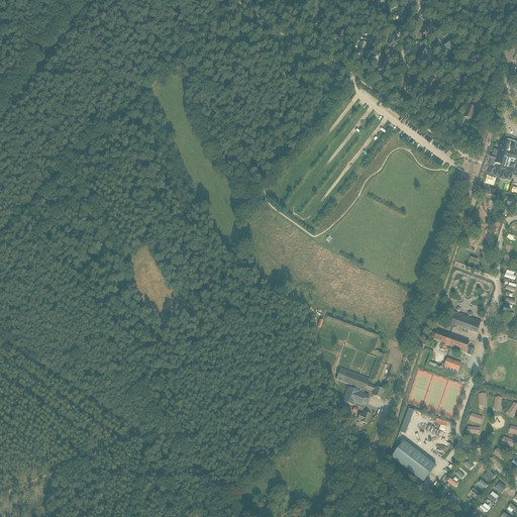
[(404,17),(406,10),(406,9),(402,8),(399,7),(397,15),(404,17)]
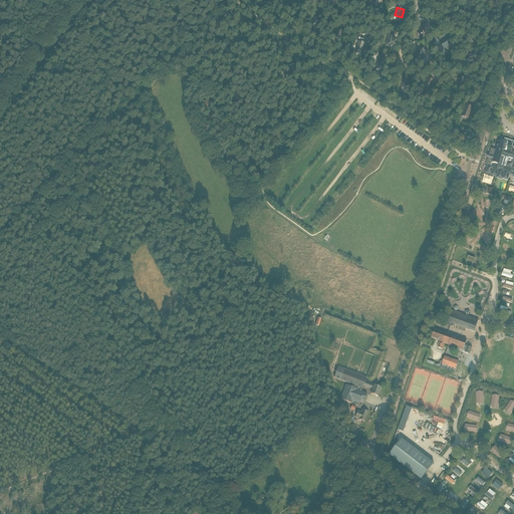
[(310,23),(317,27),(320,20),(314,17),(310,23)]
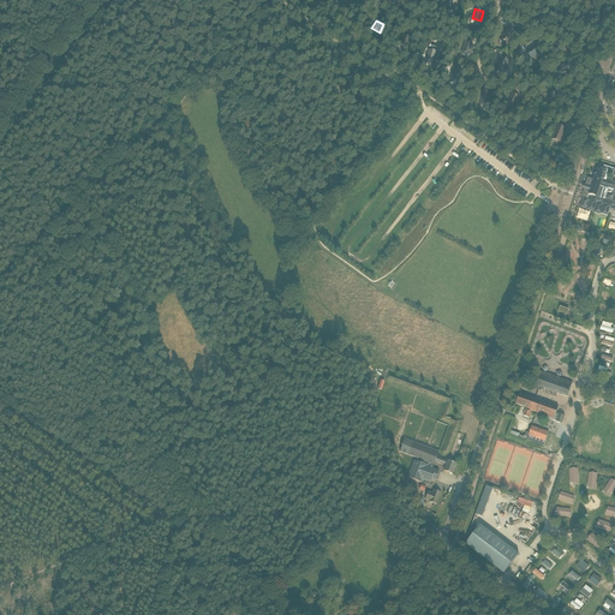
[(500,40),(508,43),(514,33),(506,28),(500,40)]
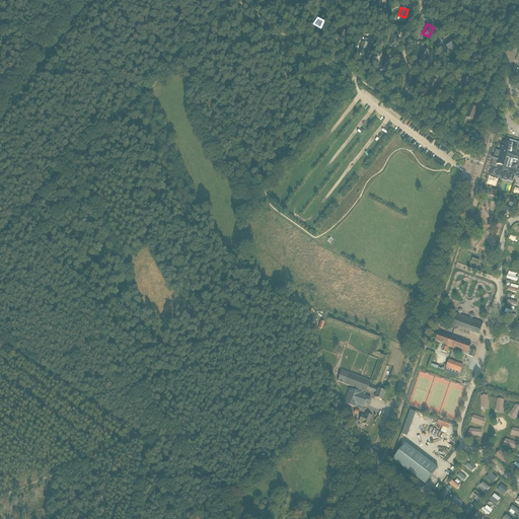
[(337,36),(343,41),(347,33),(340,30),(337,36)]
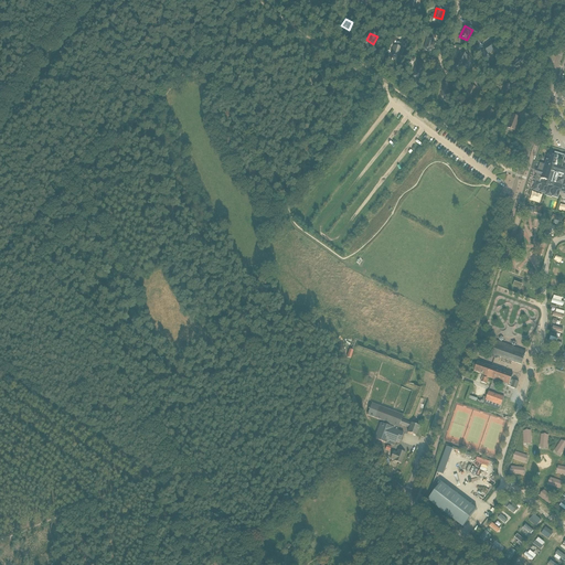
[(424,48),(432,50),(435,41),(427,39),(424,48)]
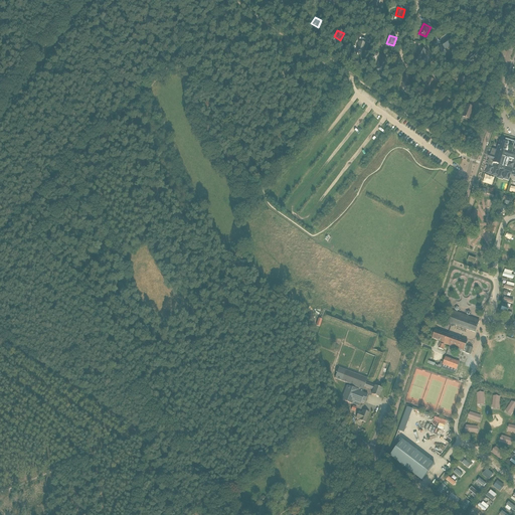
[(452,44),(449,40),(450,40),(448,37),(441,42),(446,48),(452,44)]
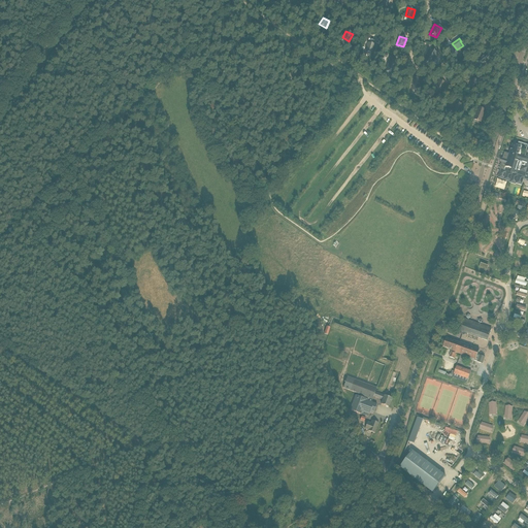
[(365,51),(372,53),(375,45),(367,43),(365,51)]
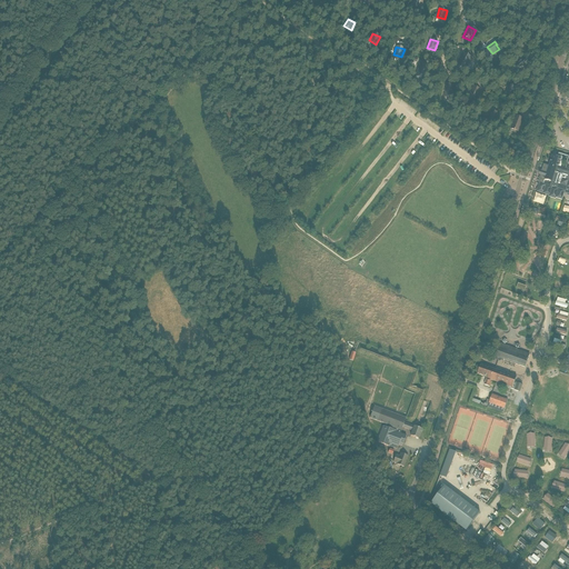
[(463,70),(470,58),(463,53),(457,66),(463,70)]
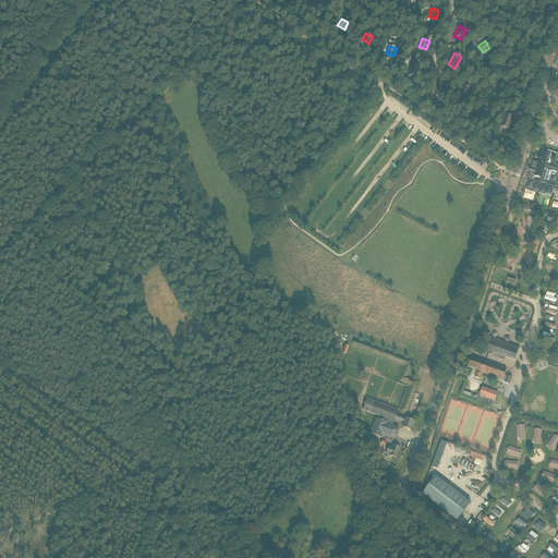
[(519,62),(513,56),(504,63),(508,70),(519,62)]
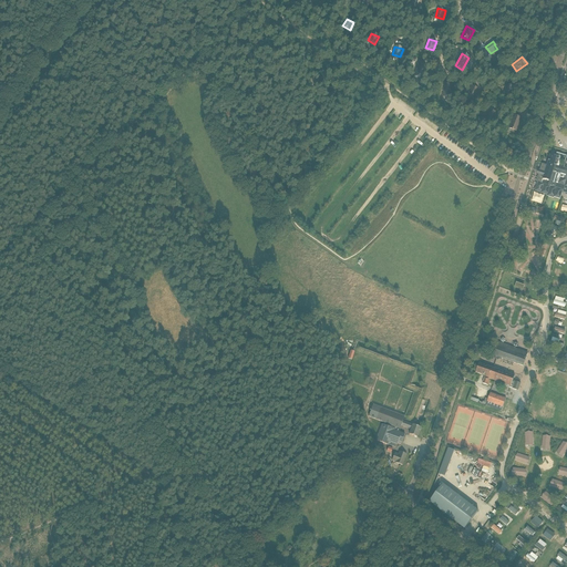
[(414,75),(422,78),(425,65),(418,63),(414,75)]
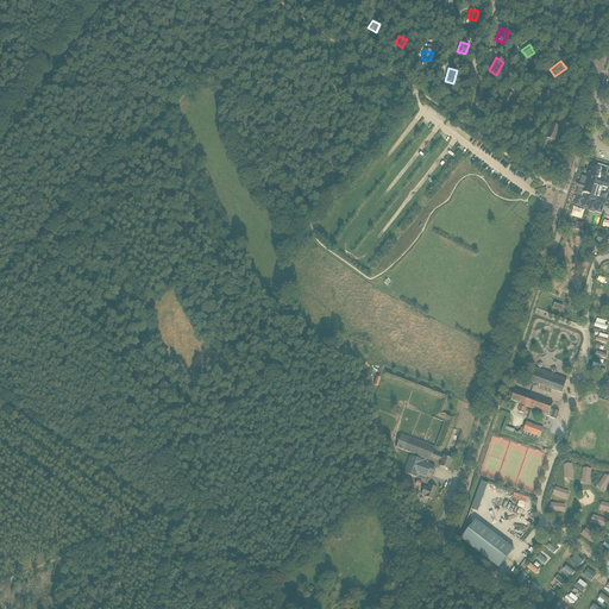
[(475,102),(483,105),(487,92),(477,90),(475,102)]
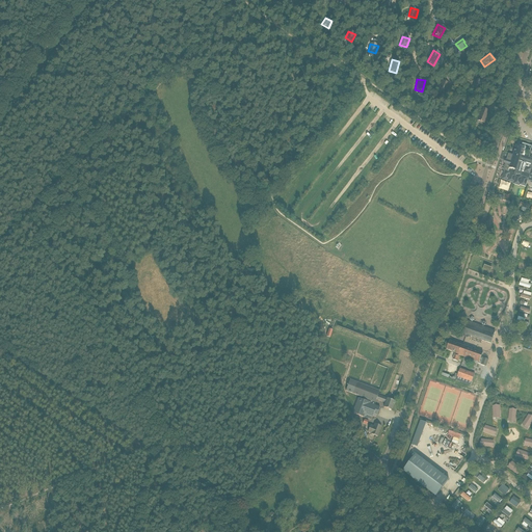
[(473,87),(480,89),(482,82),(475,80),(473,87)]
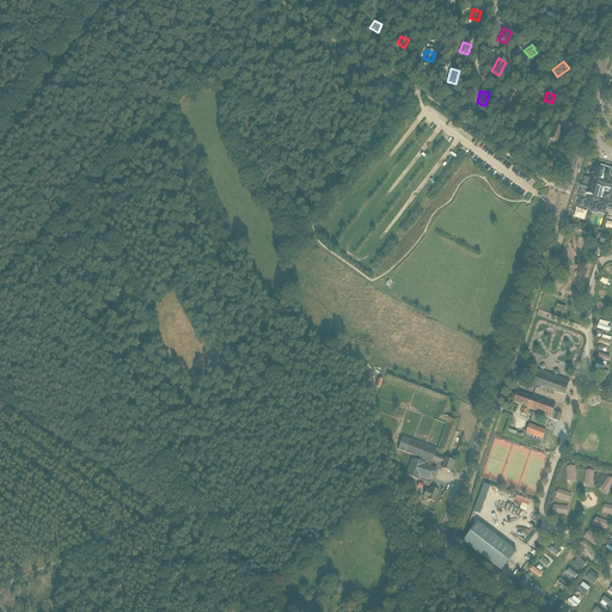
[(505,102),(513,105),(516,97),(508,93),(505,102)]
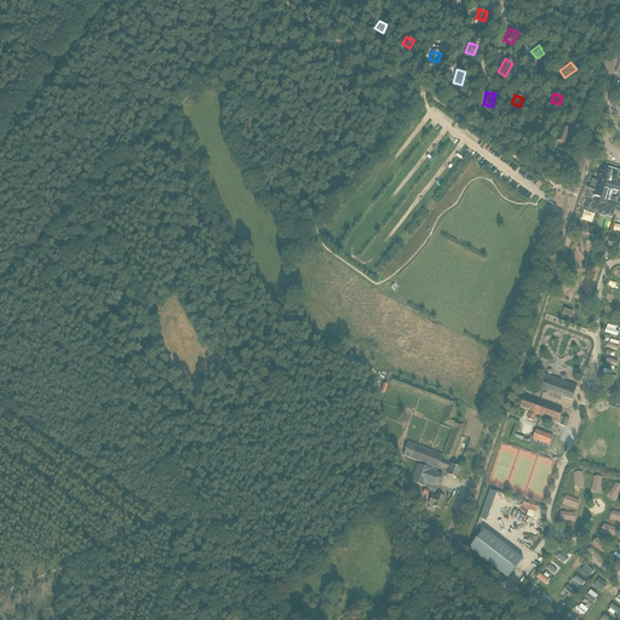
[(530,128),(539,132),(543,124),(534,121),(530,128)]
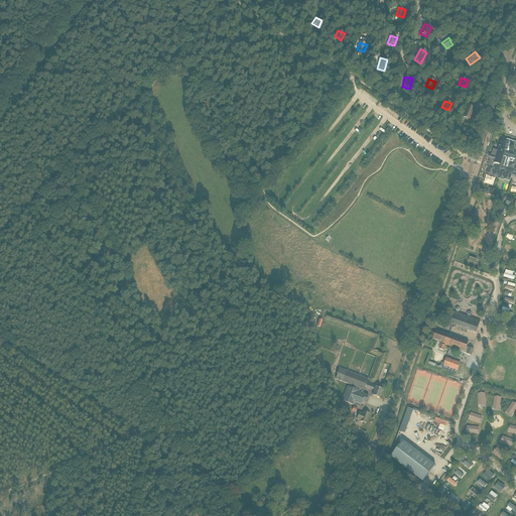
[(463,116),(470,119),(474,108),(468,105),(463,116)]
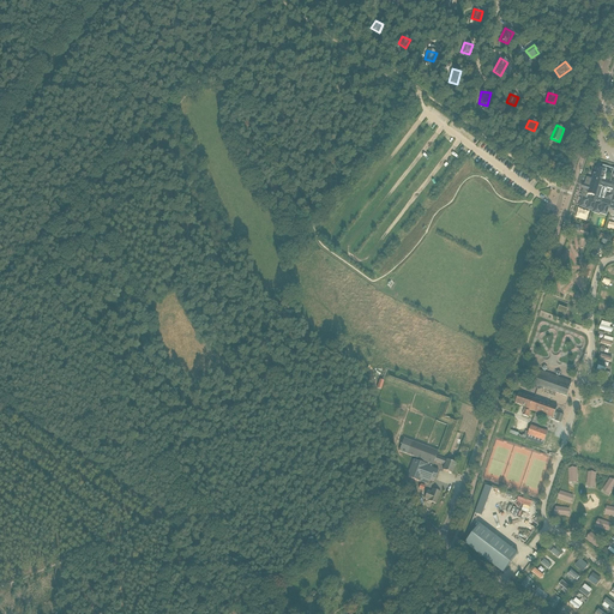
[(613,190),(613,168),(611,168),(603,166),(602,170),(599,169),(596,168),(594,173),(593,179),(587,178),(581,197),(583,197),(579,206),(589,210),(593,211),(593,212),(600,215),(600,214),(607,216),(611,203),(612,202),(613,203),(613,202),(613,194),(612,194),(613,190)]
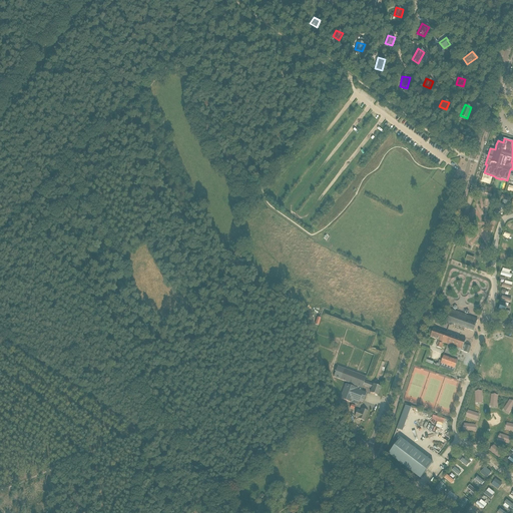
[(503,199),(502,202),(507,204),(509,196),(501,194),(500,198),(503,199)]
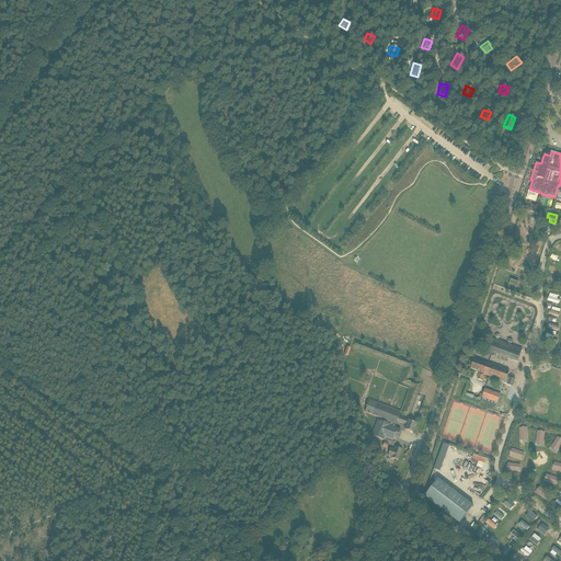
[(559,304),(560,300),(557,299),(558,295),(549,293),(547,300),(559,304)]
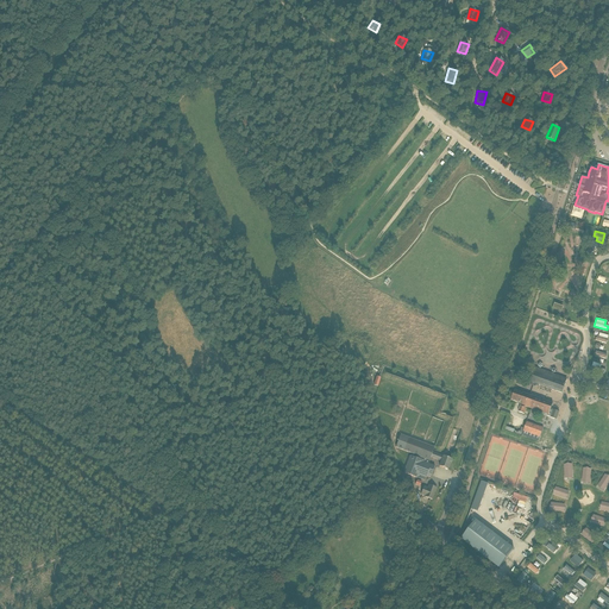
[(215,368),(223,362),(217,355),(209,362),(215,368)]
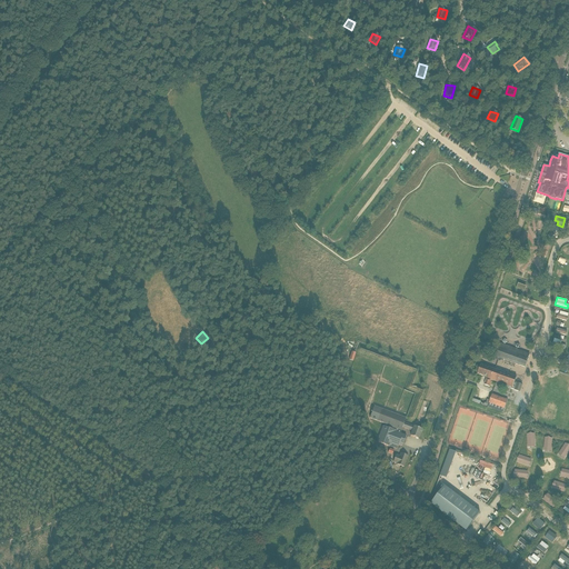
[(481,382),(475,406),(512,419),(515,415),(519,416),(525,398),(517,395),(530,355),(501,345),(502,340),(495,337),(493,342),(491,341),(486,358),(497,362),(495,369),(491,378),(490,378),(488,385),(485,383),(481,382)]
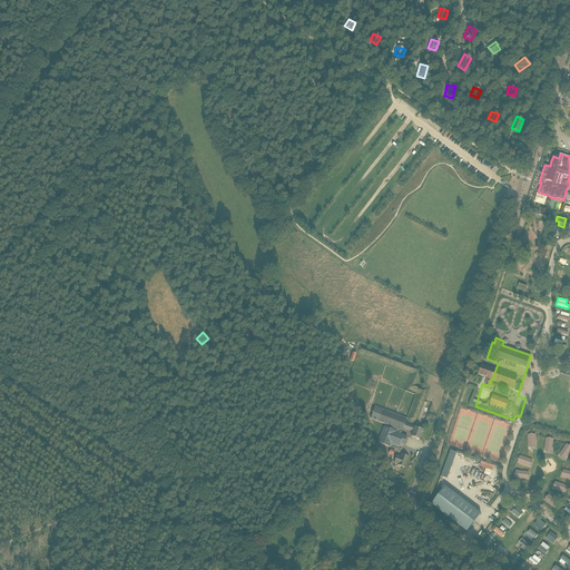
[(567,346),(561,344),(562,341),(554,338),(552,346),(566,350),(567,346)]
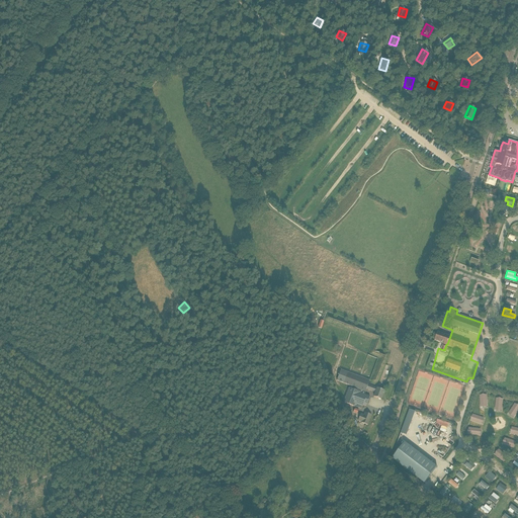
[(435,331),(432,339),(443,343),(441,349),(444,350),(446,344),(447,344),(450,336),(435,331)]
